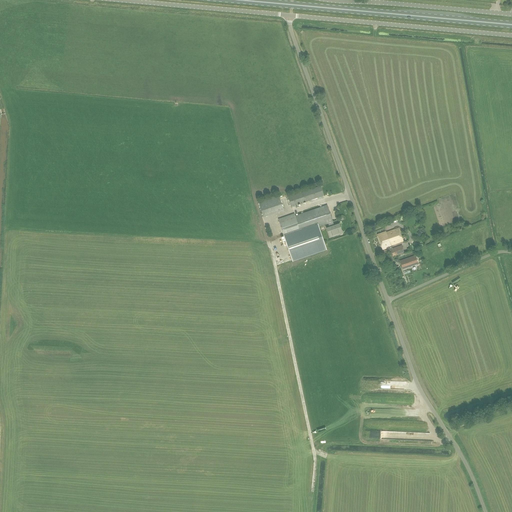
[(292,207),(324,196),(321,186),(288,197),(292,207)]
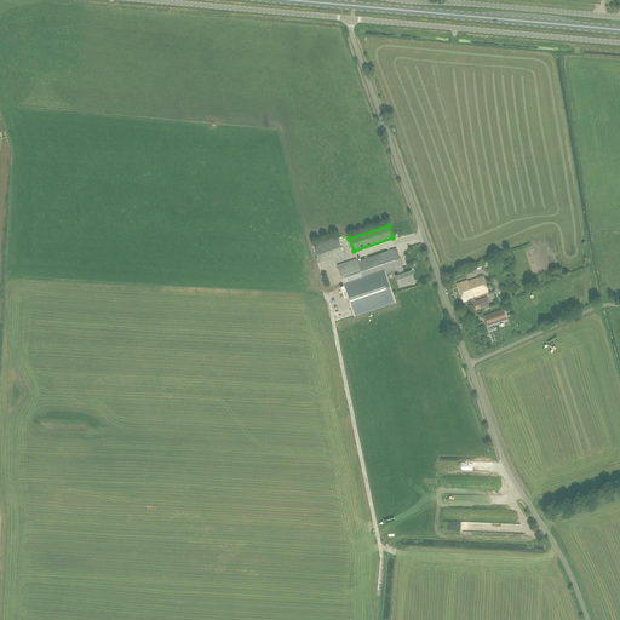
[(319,262),(343,254),(337,236),(313,244),(319,262)]
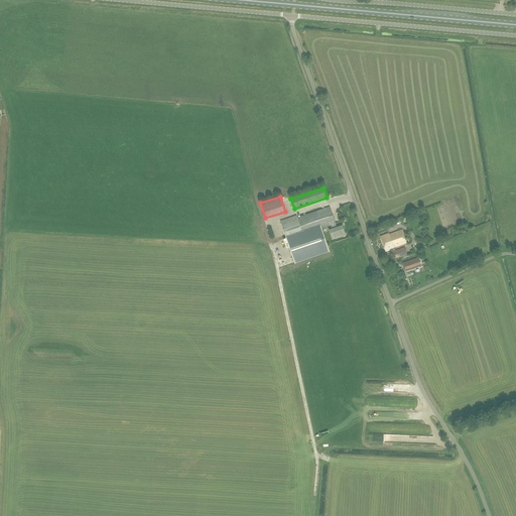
[(320,229),(336,224),(330,207),(297,218),(296,216),(280,221),(295,264),(330,252),(320,229)]
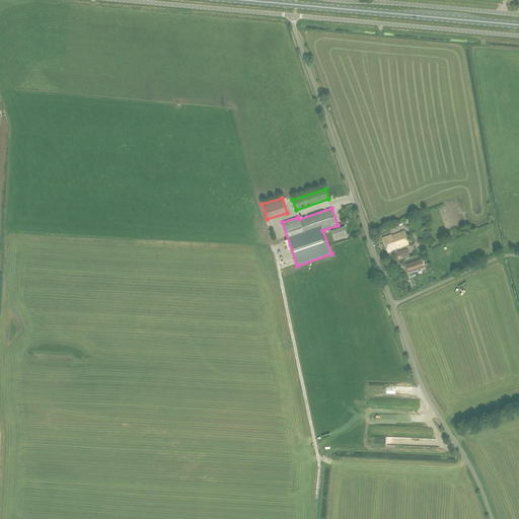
[(338,225),(332,227),(334,230),(331,231),(335,240),(341,238),(341,237),(347,235),(347,236),(348,236),(344,227),(339,229),(338,225)]
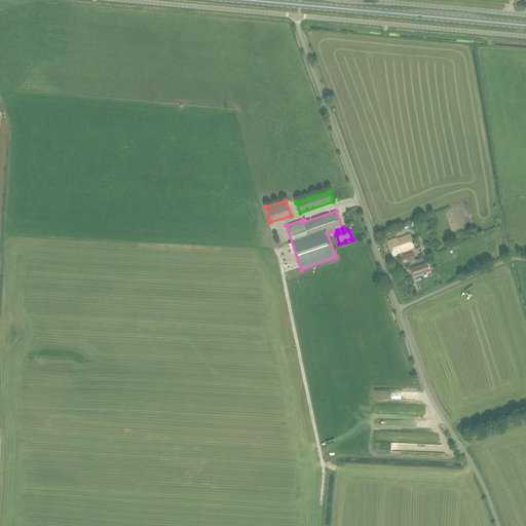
[(414,248),(410,234),(397,239),(397,237),(387,240),(392,256),(400,254),(404,263),(415,260),(413,252),(403,255),(402,252),(414,248)]
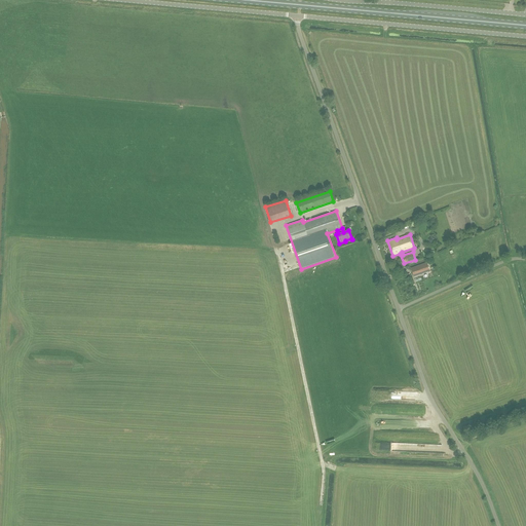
[(422,264),(421,261),(410,265),(411,268),(414,276),(429,270),(426,263),(422,264)]
